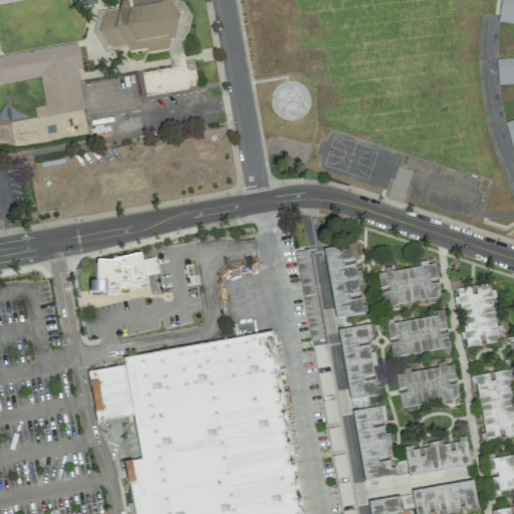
[(103,12),(98,31),(106,45),(115,48),(125,47),(130,54),(134,52),(143,51),(151,53),(168,51),(171,42),(174,40),(179,20),(168,0),(137,0),(120,2),(118,10),(103,12)]
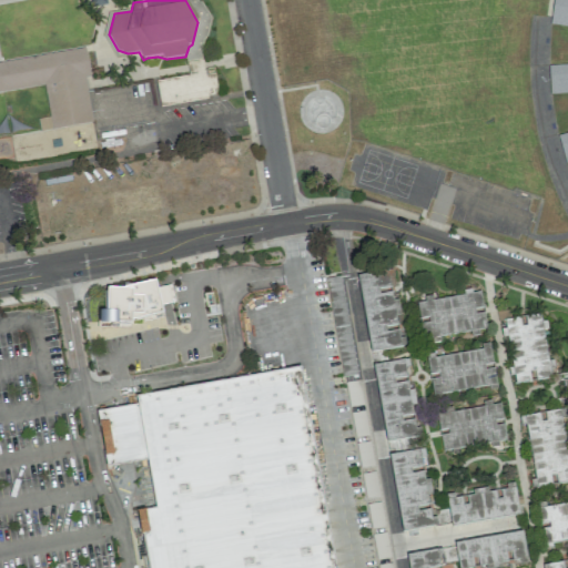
[(567,0),(567,27),(550,24),(553,0),(567,0)]
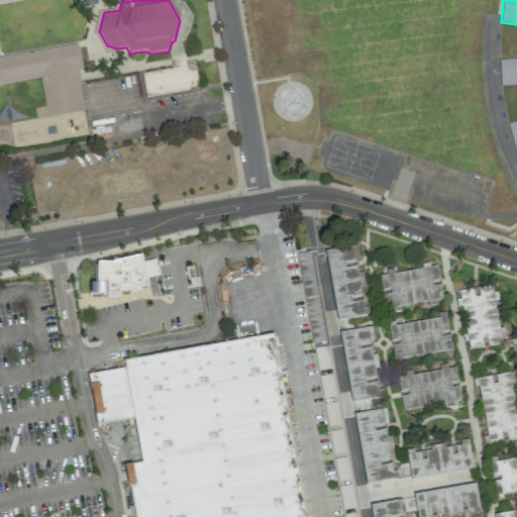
[(87,133),(78,71),(82,70),(78,44),(0,55),(0,83),(40,78),(44,107),(34,108),(35,119),(44,118),(47,133),(53,132),(54,138),(87,133)]
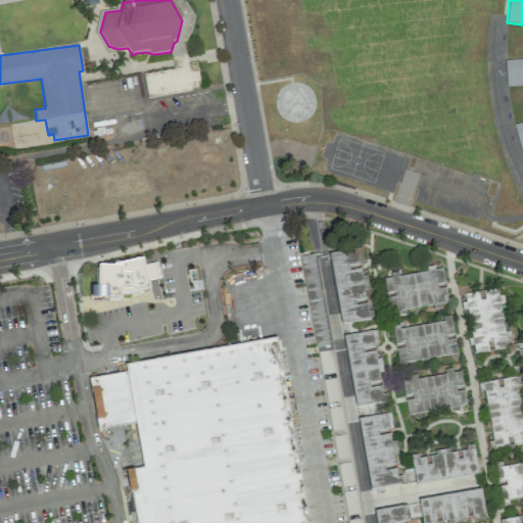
[(147,97),(201,89),(196,62),(188,63),(186,55),(172,57),(174,68),(143,74),(147,97)]
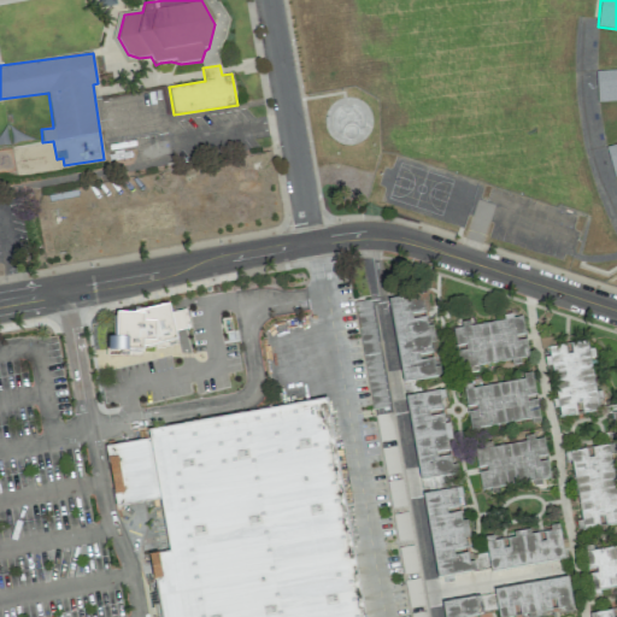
[(616,69),(616,100),(597,103),(595,71),(616,69)]
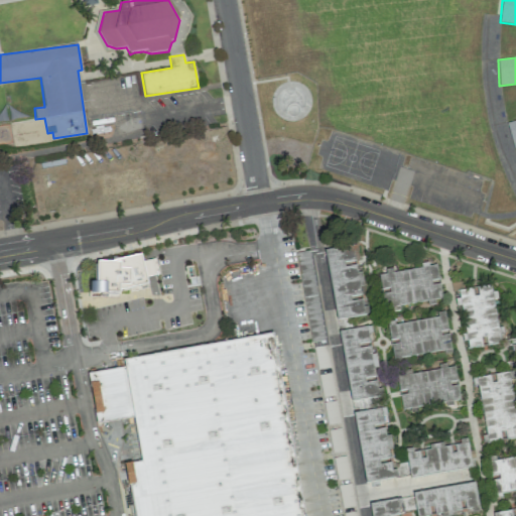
[(515,121),(515,147),(513,148),(506,124),(515,121)]
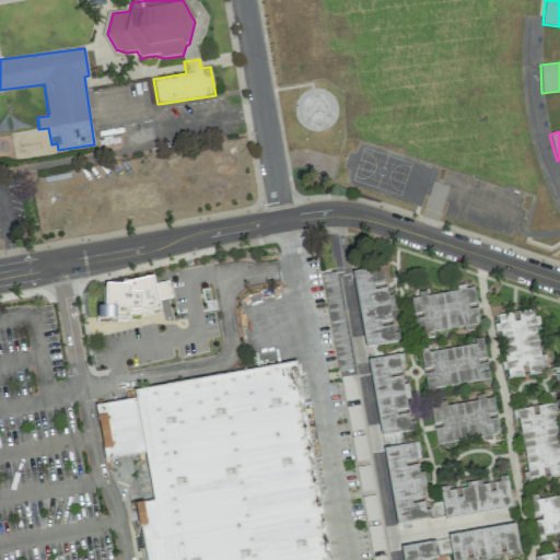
[(352,268),(364,345),(399,338),(397,328),(393,329),(392,323),(378,325),(377,318),(391,316),(389,307),(395,307),(392,290),(386,291),(385,283),(372,286),(372,281),(383,279),(382,270),(385,269),(384,263),(352,268)]
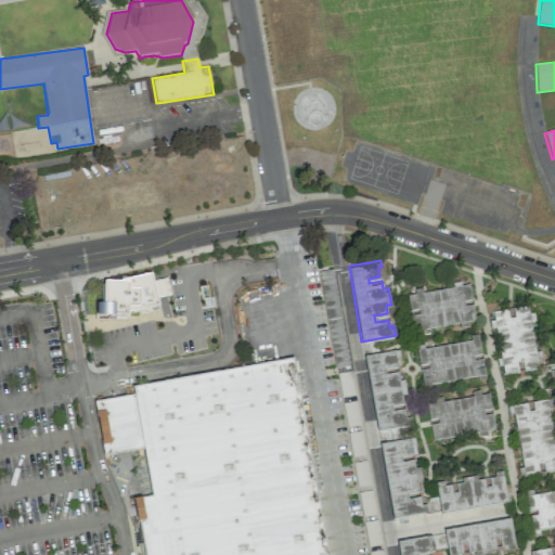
[(332,365),(347,363),(334,269),(319,271),(332,365)]
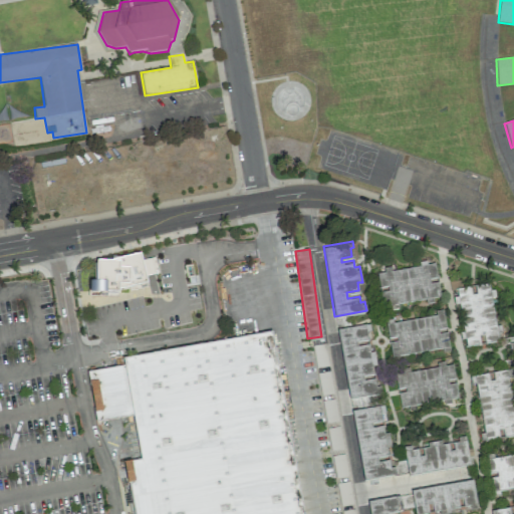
[(98,262),(113,262),(142,255),(149,283),(121,290),(121,294),(90,293),(91,282),(97,282),(98,262)]
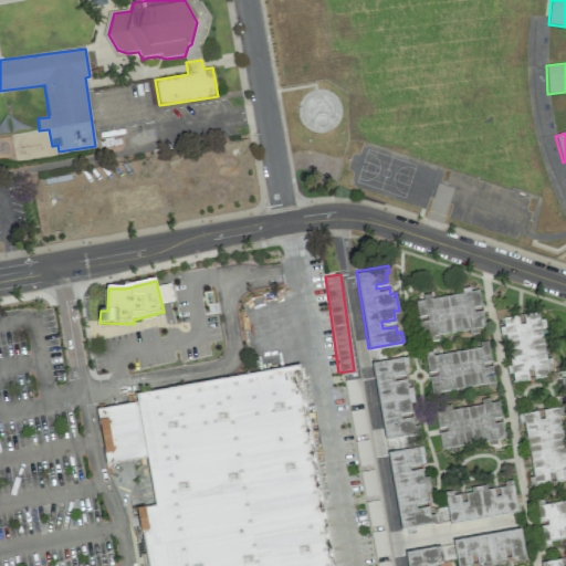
[(477,287),(469,290),(468,285),(460,286),(461,292),(429,297),(429,293),(420,294),(420,299),(412,300),(416,317),(425,315),(425,318),(417,320),(419,336),(429,335),(430,339),(438,338),(437,332),(469,326),(470,331),(477,329),(475,324),(483,323),(481,310),(471,312),(470,304),(479,303),(477,287)]
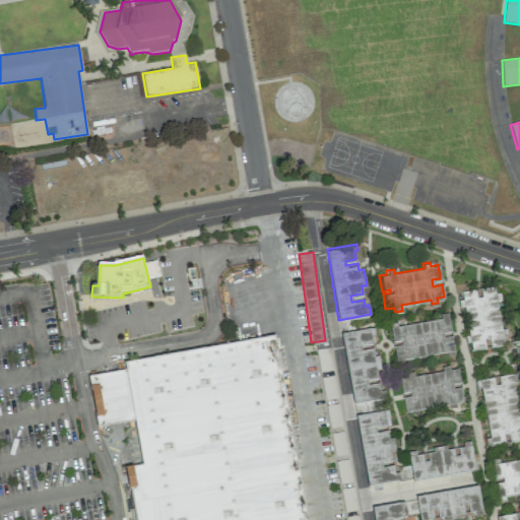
[(460,290),(461,298),(457,299),(458,306),(463,305),(468,334),(464,335),(465,342),(468,342),(469,349),(485,347),(484,339),(486,338),(489,346),(504,344),(503,335),(507,334),(506,327),(500,328),(495,299),(500,298),(499,291),(494,293),(493,285),(479,287),(481,297),(475,298),(473,288),(460,290)]
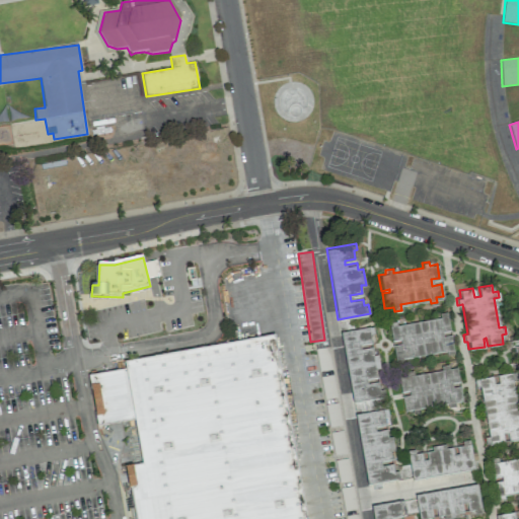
[(452,353),(449,335),(441,337),(441,331),(448,330),(445,312),(437,314),(438,318),(395,325),(394,321),(387,322),(390,340),(399,339),(400,344),(391,346),(394,364),(402,362),(401,358),(445,351),(446,354),(452,353)]
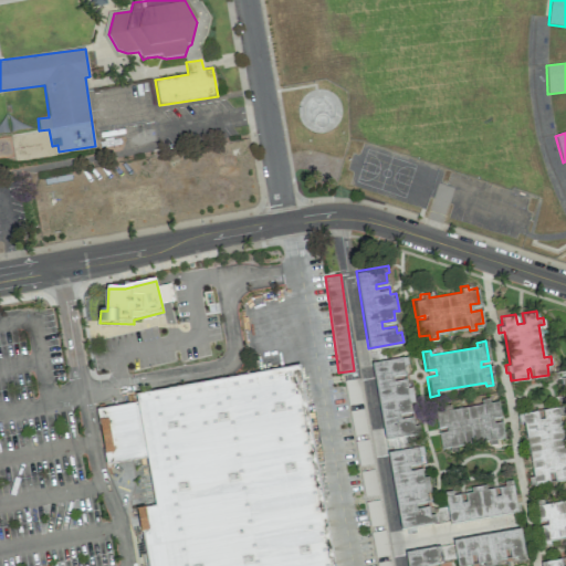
[(371,365),(384,441),(419,436),(418,426),(412,426),(411,419),(398,421),(397,415),(410,412),(409,405),(415,404),(412,389),(406,389),(405,381),(392,384),(391,377),(402,376),(401,366),(405,366),(404,359),(371,365)]
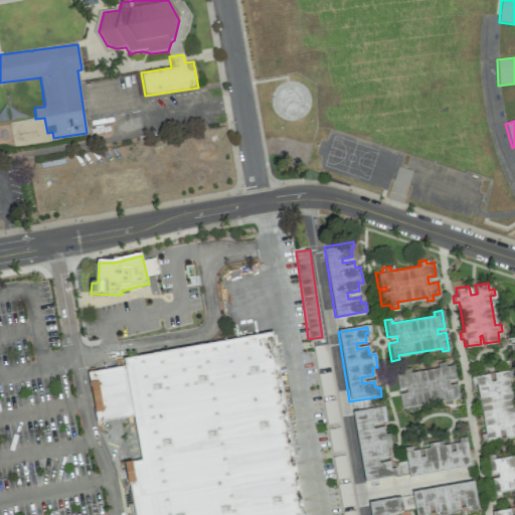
[(90,374),(127,367),(126,358),(275,332),(306,514),(137,514),(128,464),(144,462),(136,416),(99,422),(90,374)]
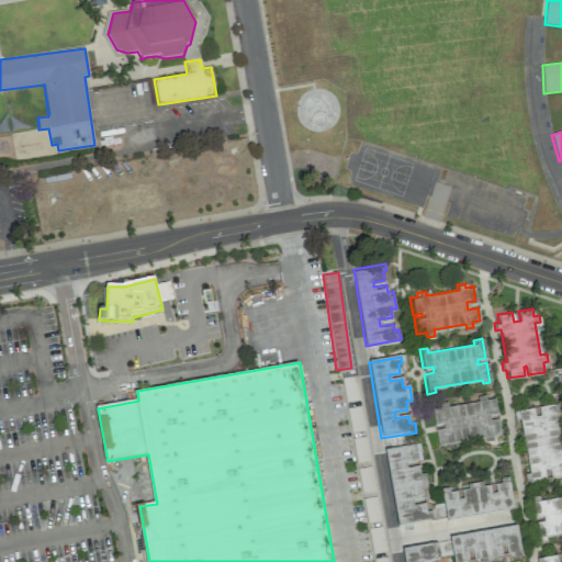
[(493,397),(485,398),(484,394),(476,396),(478,401),(446,407),(446,402),(437,404),(438,407),(429,408),(433,426),(441,424),(442,427),(434,429),(437,446),(446,444),(447,449),(456,447),(454,441),(485,436),(486,440),(493,438),(492,434),(499,431),(497,418),(487,420),(486,414),(496,412),(493,397)]
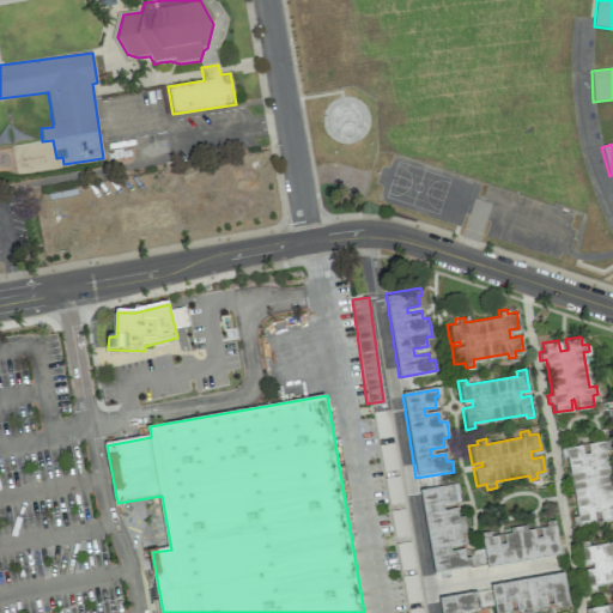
[(606,438),(586,443),(587,451),(582,453),(580,443),(558,447),(560,457),(565,456),(576,514),(570,515),(572,525),(595,521),(593,511),(599,510),(600,519),(612,516),(612,499),(604,447),(607,445),(606,438)]
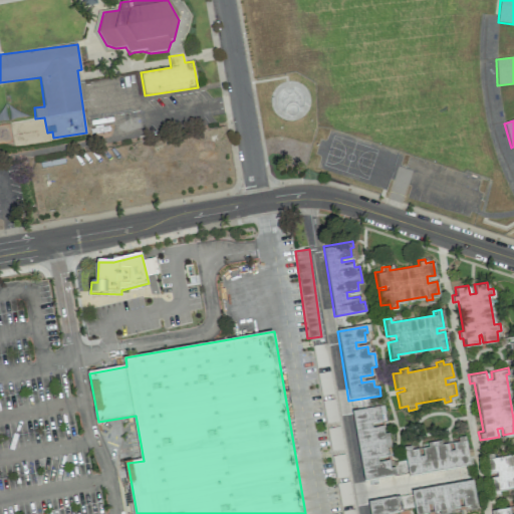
[(352,410),(363,479),(396,474),(394,465),(390,465),(389,459),(376,461),(375,455),(388,453),(387,446),(392,445),(389,430),(383,431),(382,423),(370,425),(370,421),(380,420),(378,411),(382,411),(381,405),(352,410)]
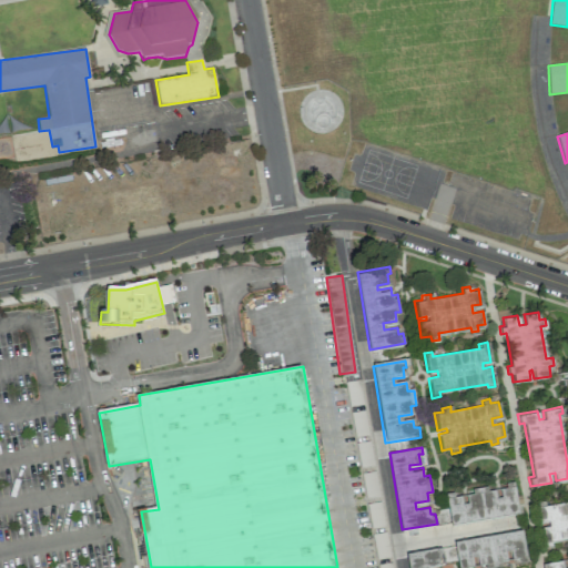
[(445,493),(450,526),(519,514),(513,480),(505,482),(506,485),(498,487),(499,495),(496,496),(494,487),(487,489),(486,484),(470,487),(472,492),(465,493),(467,503),(460,504),(459,495),(453,496),(452,492),(445,493)]
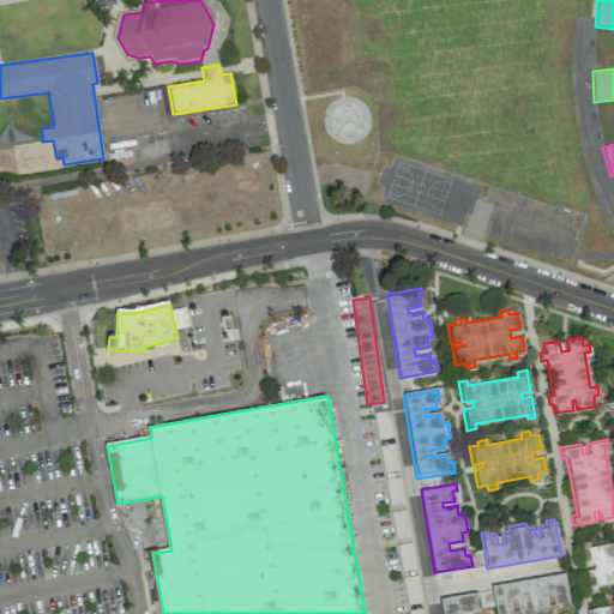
[(613,541),(588,546),(587,541),(578,542),(582,564),(591,561),(593,569),(583,570),(587,591),(596,589),(595,584),(613,581),(613,541)]
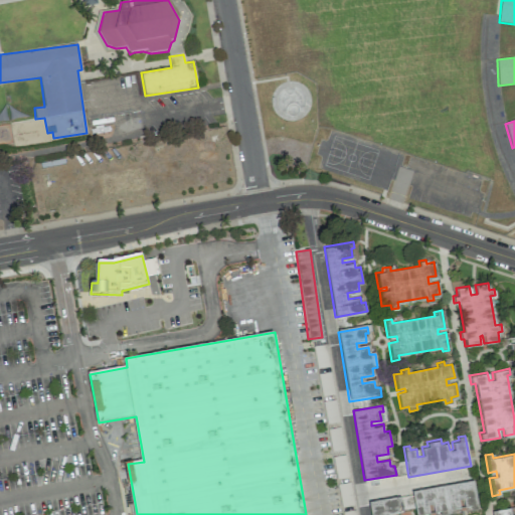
[(478,510),(473,482),(411,493),(414,514),(423,514),(430,514),(427,506),(433,506),(434,514),(440,512),(440,514),(450,514),(455,514),(454,510),(460,509),(459,501),(463,500),(465,508),(471,507),(471,511),(478,510)]
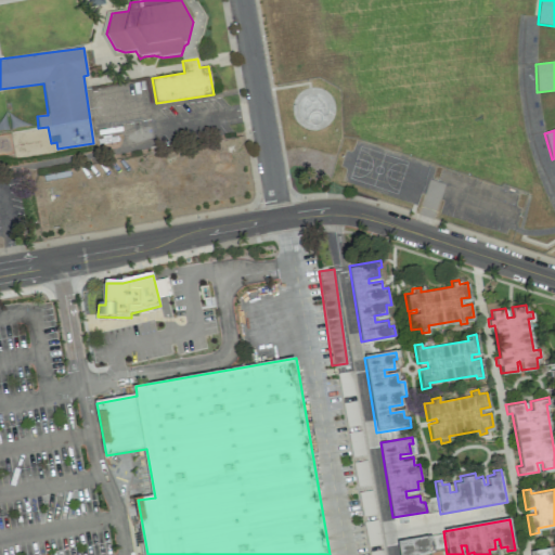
[(397,541),(399,554),(416,554),(416,553),(427,552),(426,542),(429,542),(428,536),(397,541)]
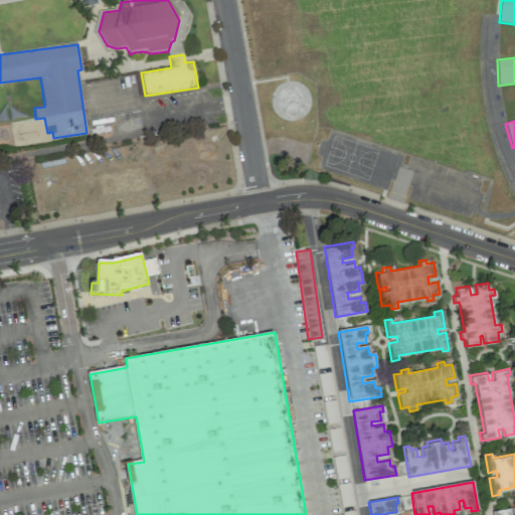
[(514,514),(514,506),(512,507),(514,514),(510,514),(508,507),(490,511),(491,514),(514,514)]
